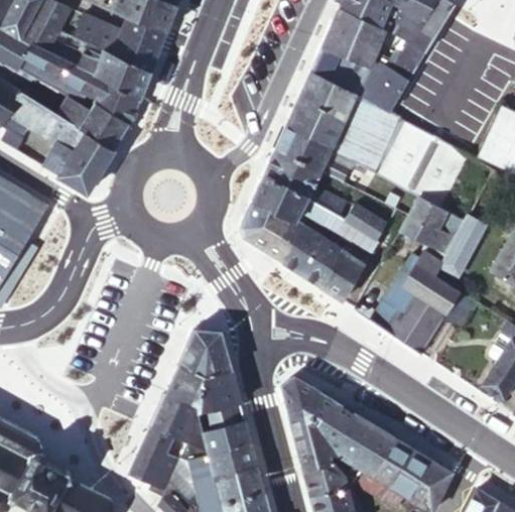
[(30,16),(39,0),(15,0),(0,24),(15,33),(19,35),(30,16)]
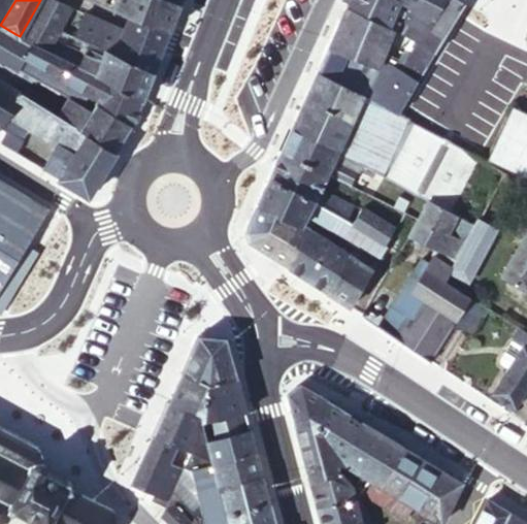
[(0,0),(0,25),(15,0),(0,0)]
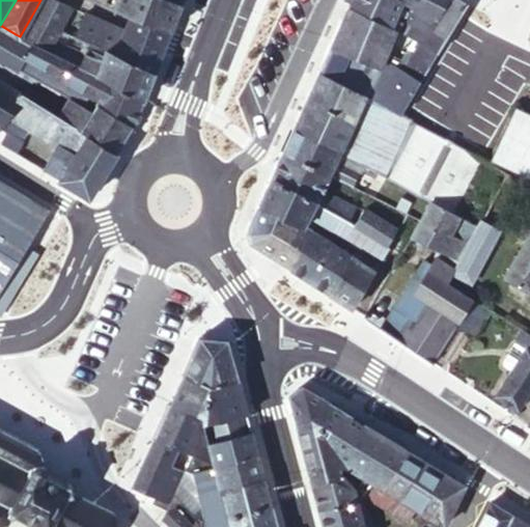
[(60,31),(74,6),(60,0),(40,0),(31,17),(60,31)]
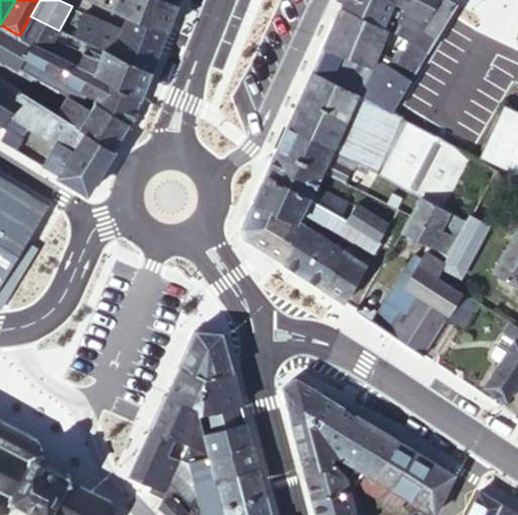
[(115,0),(112,9),(129,18),(164,32),(169,17),(173,7),(157,0),(115,0)]
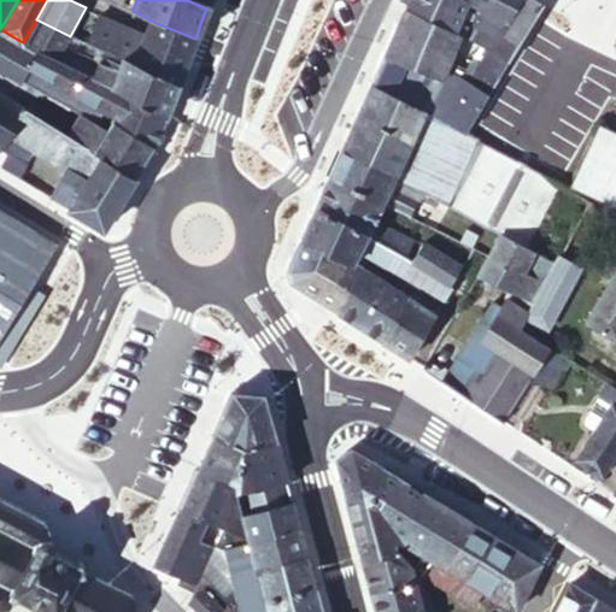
[(488,12),(463,0),(414,0),(409,11),(463,36),(474,41),(488,12)]
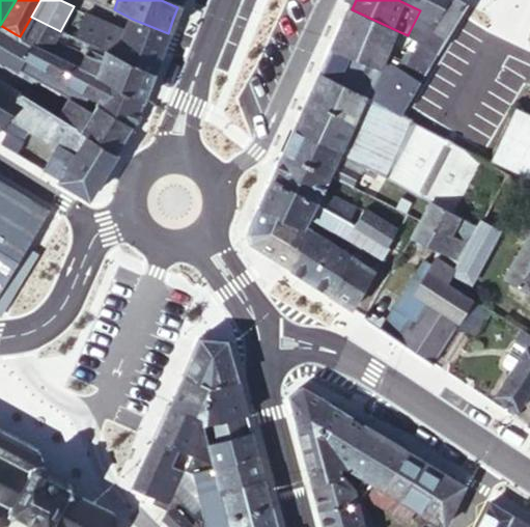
[(438,20),(450,0),(398,0),(420,10),(438,20)]
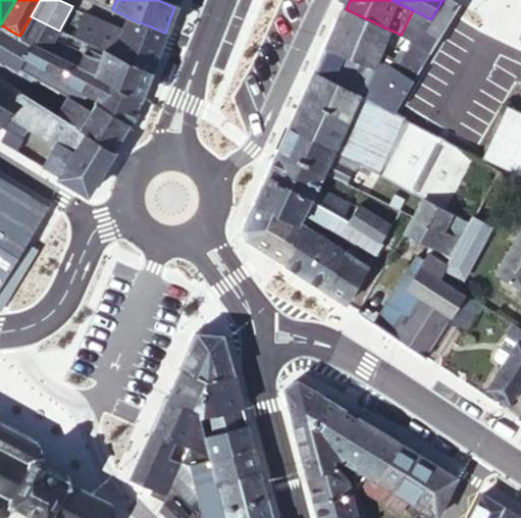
[(461,4),(453,0),(443,0),(430,19),(416,42),(408,55),(421,63),(426,56),(461,4)]
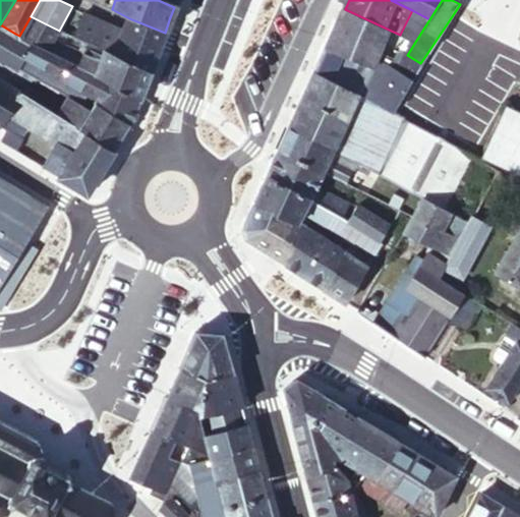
[(391,31),(345,9),(337,26),(327,50),(351,60),(352,58),(374,67),(379,59),(391,31)]
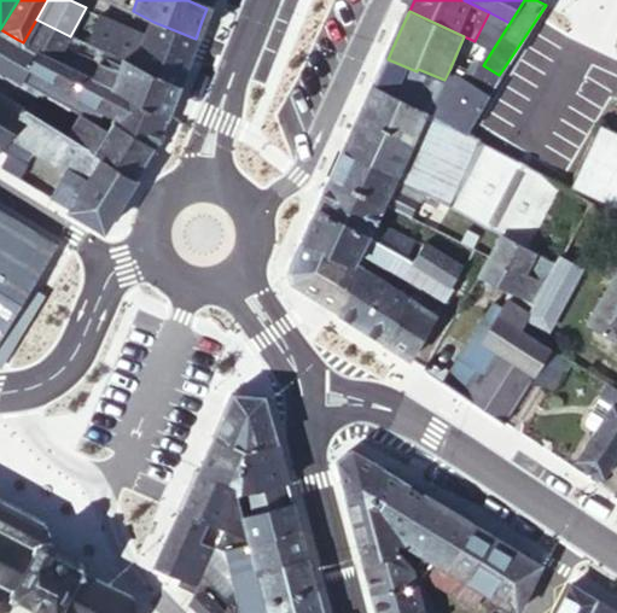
[(493,50),(510,23),(489,12),(475,41),(493,50)]
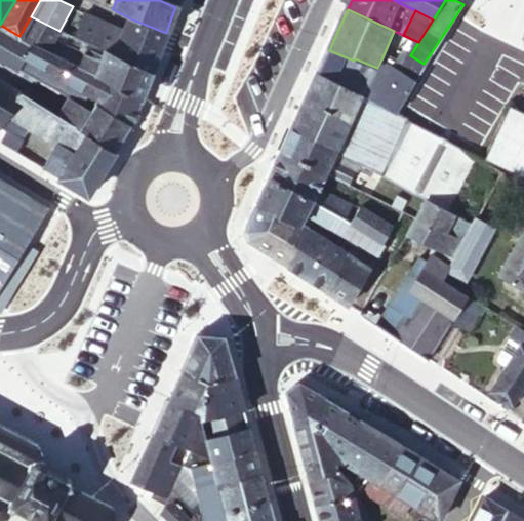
[(105,52),(150,74),(157,55),(161,46),(163,40),(166,33),(130,18),(127,25),(125,31),(87,13),(74,38),(99,49),(105,52)]
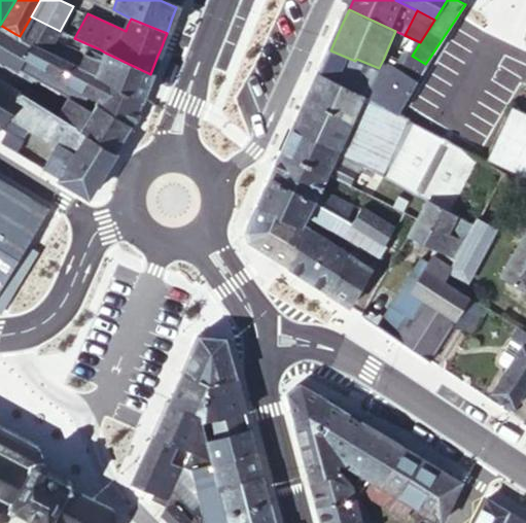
[(20,36),(34,45),(49,51),(55,40),(60,31),(31,16),(20,36)]
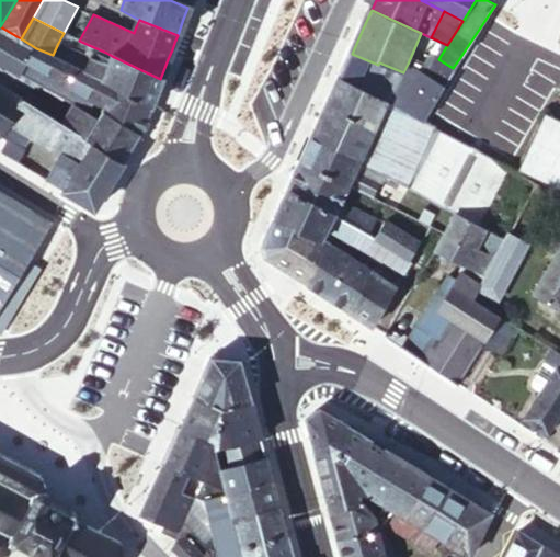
[(0,63),(21,76),(36,48),(21,38),(16,36),(0,26),(0,63)]
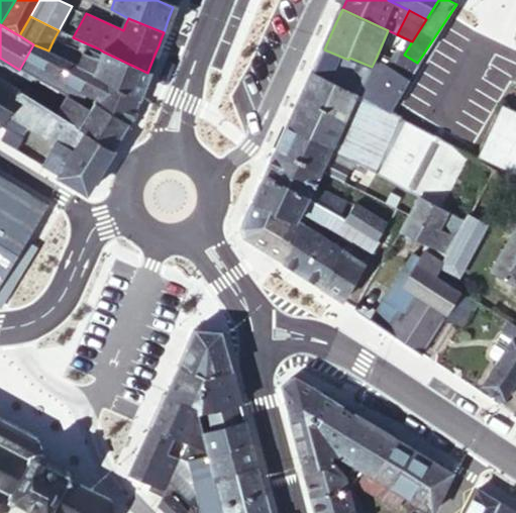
[(61,42),(54,39),(48,50),(56,54),(61,42)]
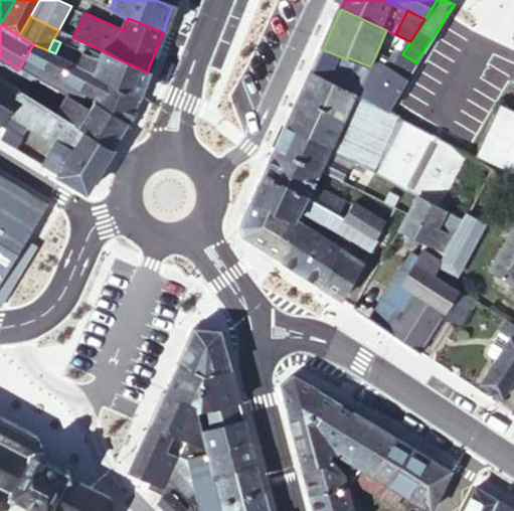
[(55,53),(70,61),(76,49),(60,42),(55,53)]
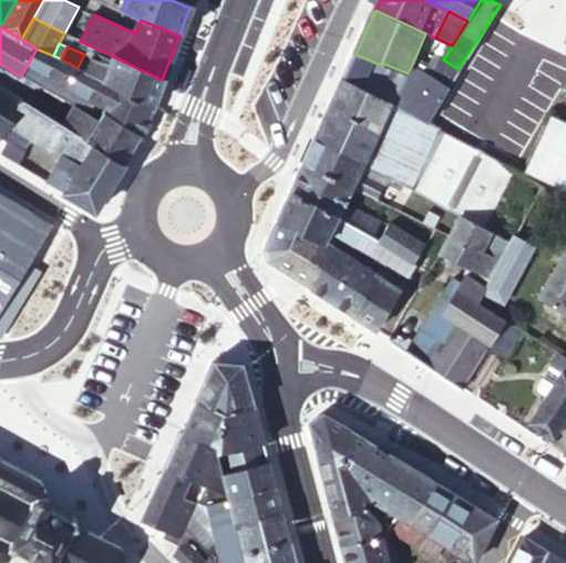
[(103,114),(140,137),(146,121),(151,109),(102,79),(85,71),(78,68),(61,59),(53,55),(37,49),(21,77),(24,79),(32,72),(44,79),(47,75),(98,98),(95,99),(107,106),(103,114)]
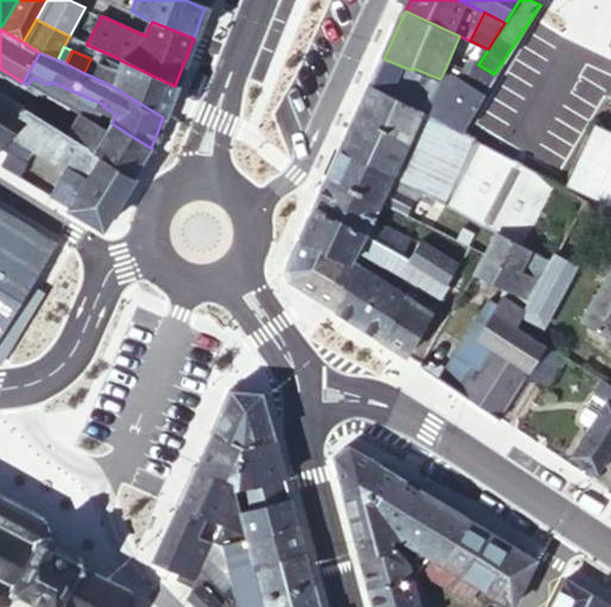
[(117,69),(122,61),(116,57),(111,67),(117,69)]
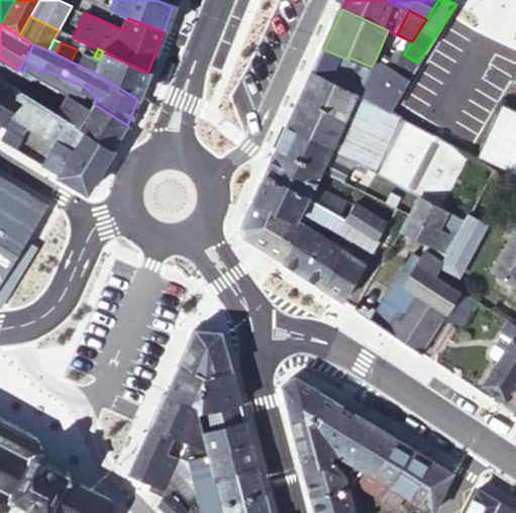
[(71,62),(78,65),(84,53),(81,52),(77,49),(71,62)]
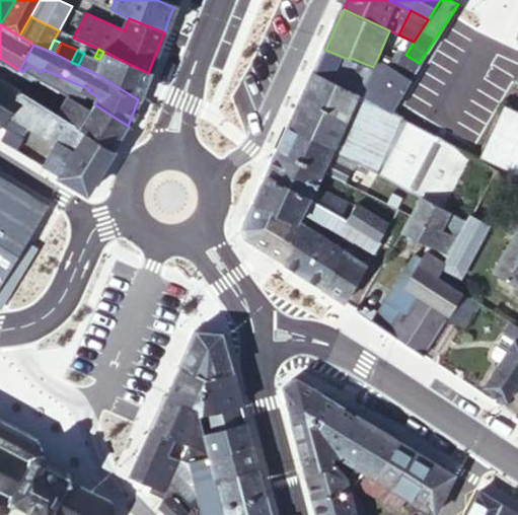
[(350,60),(325,50),(323,53),(314,72),(338,85),(346,68),(350,60)]
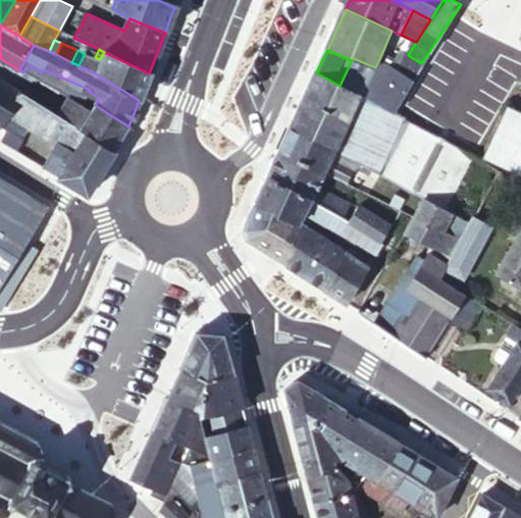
[(94,72),(139,100),(145,85),(149,73),(104,52),(100,59),(94,72)]
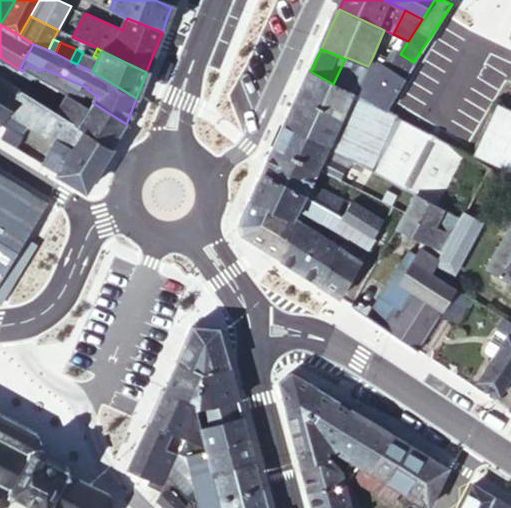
[(77,64),(92,71),(98,58),(93,56),(83,52),(77,64)]
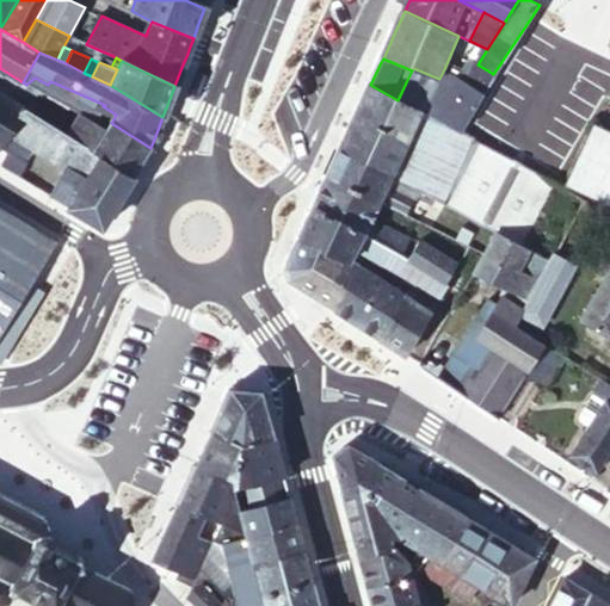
[(456,131),(493,74),(478,65),(467,81),(439,123),(456,131)]
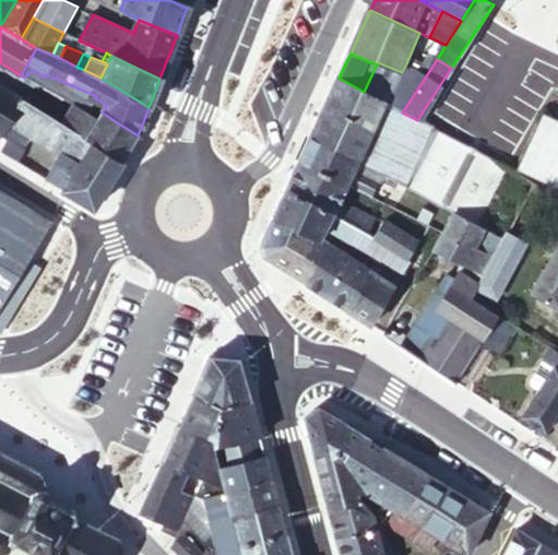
[(393,108),(402,113),(427,74),(406,63),(402,72),(395,85),(387,105),(393,108)]
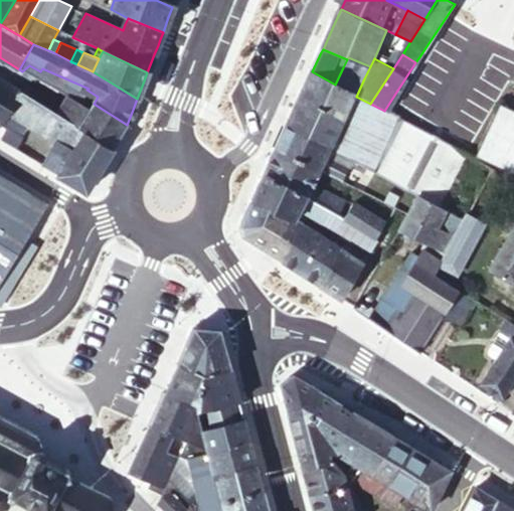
[(335,84),(356,97),(364,78),(343,67),(335,84)]
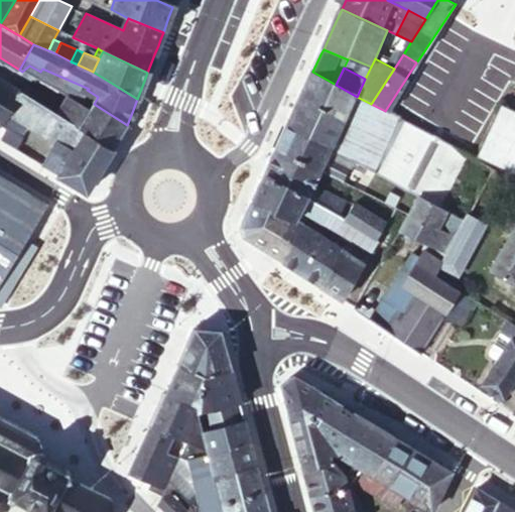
[(394,116),(385,111),(371,104),(363,100),(357,97),(336,85),(312,72),(307,83),(301,96),(389,145),(400,119),(394,116)]
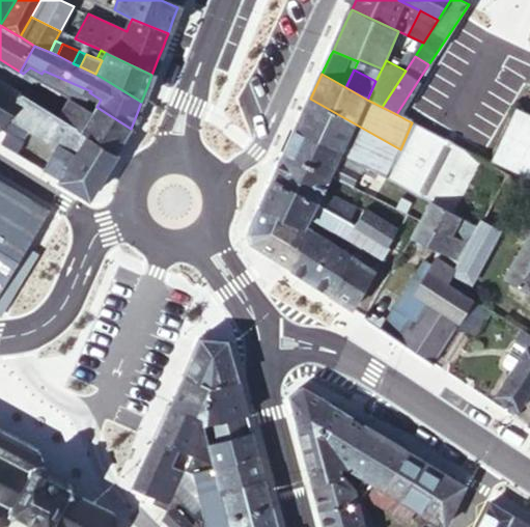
[(0,129),(21,95),(0,82),(0,129)]
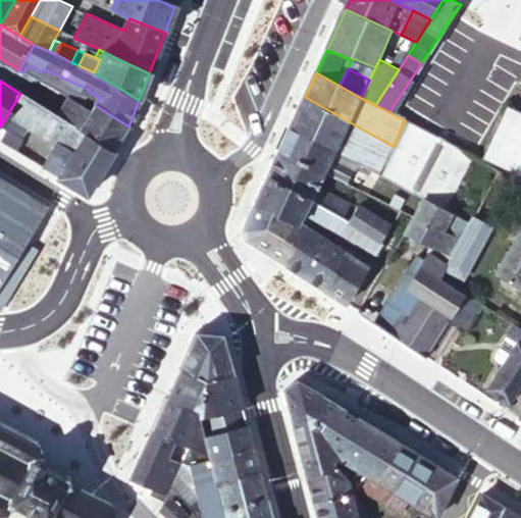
[(20,94),(0,126),(0,128),(6,134),(14,121),(20,124),(33,132),(56,146),(45,164),(43,169),(84,194),(88,188),(94,178),(106,160),(112,151),(84,133),(56,115),(20,94)]
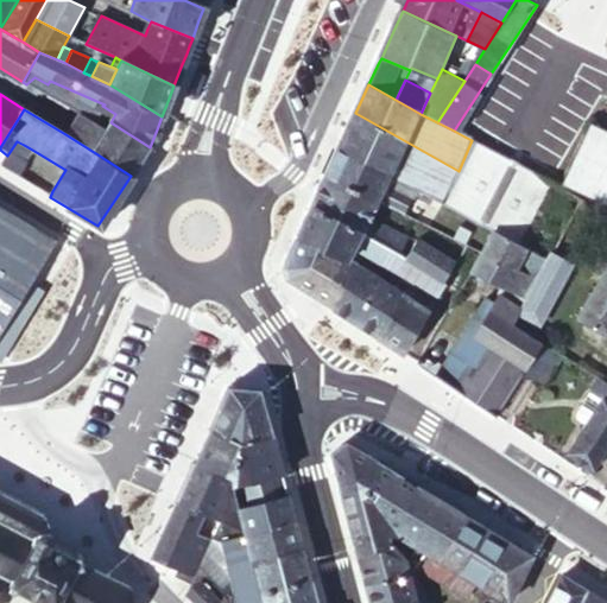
[(78,113),(65,134),(97,154),(131,176),(140,162),(150,147),(111,122),(106,129),(78,113)]
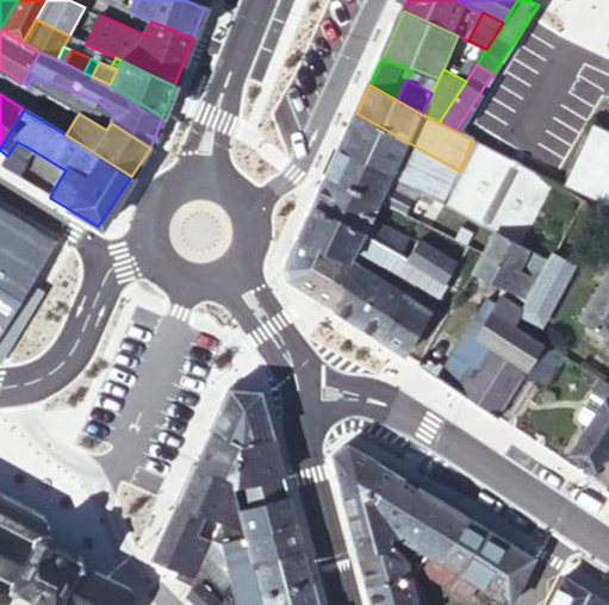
[(453,188),(460,172),(356,113),(346,135),(340,149),(392,180),(397,182),(445,206),(453,188)]
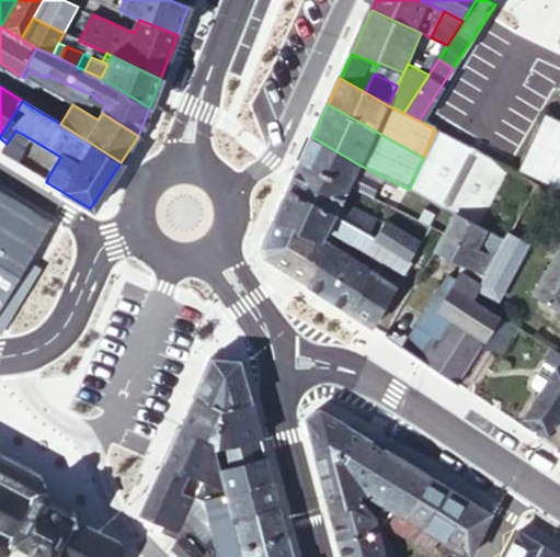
[(559,120),(545,113),(541,121),(559,129),(559,120)]
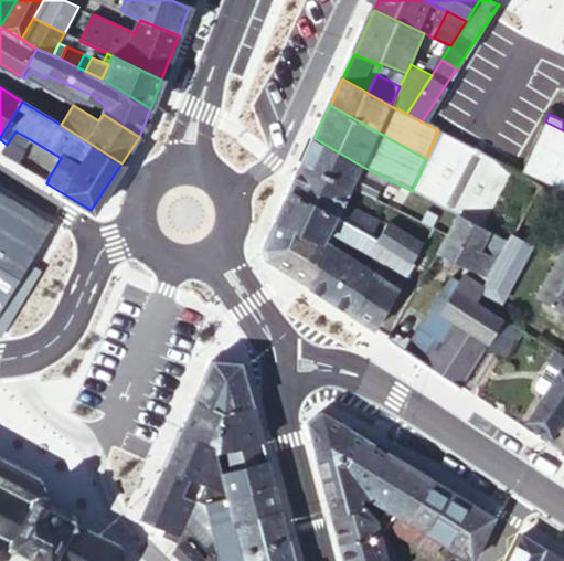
[(563,130),(545,122),(539,137),(563,149),(563,130)]
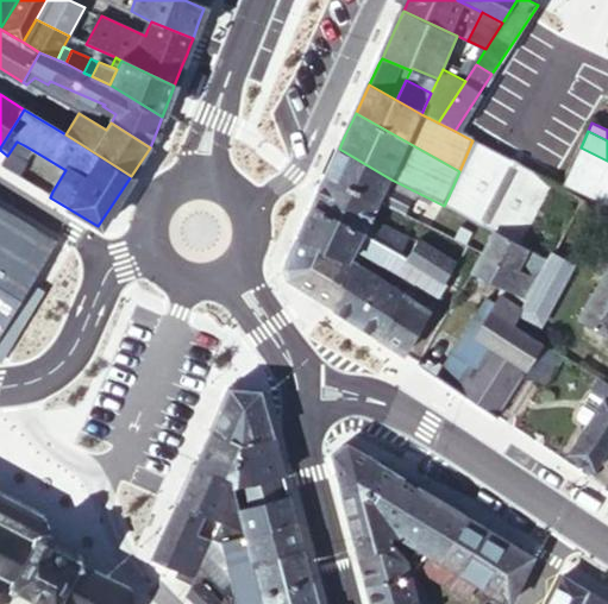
[(512,162),(472,140),(459,171),(452,188),(533,226),(556,182),(512,162)]
